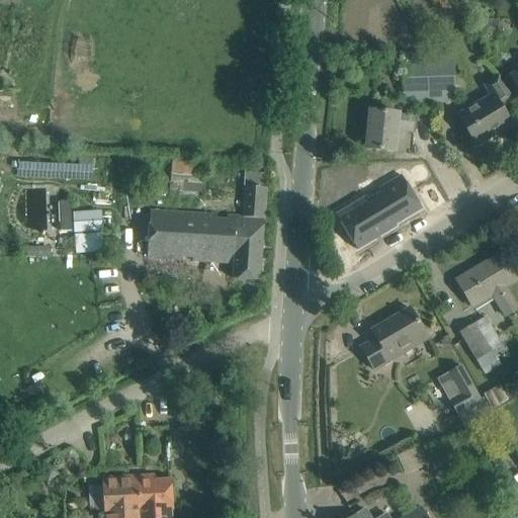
[(482,18),(481,34),(497,36),(499,20),(482,18)]
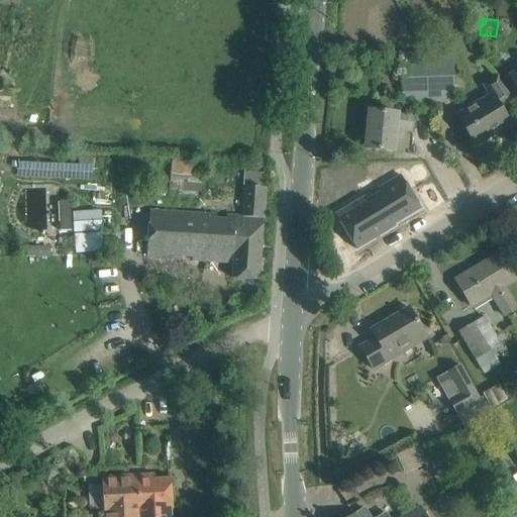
[(427,53),(400,54),(401,103),(428,102),(427,53)]
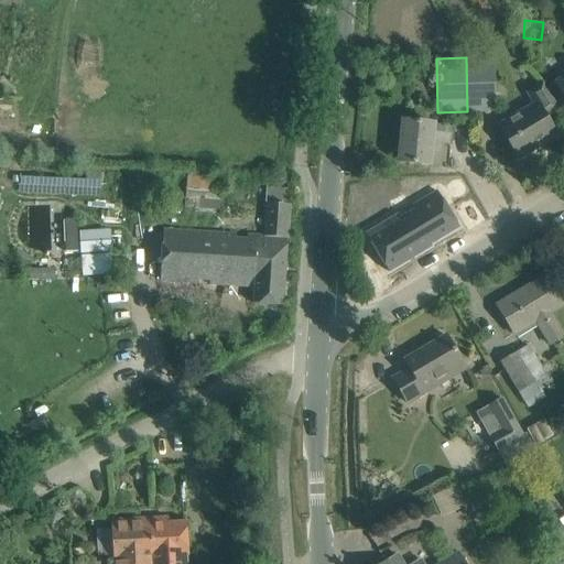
[(495,57),(466,57),(467,111),(495,110),(495,57)]
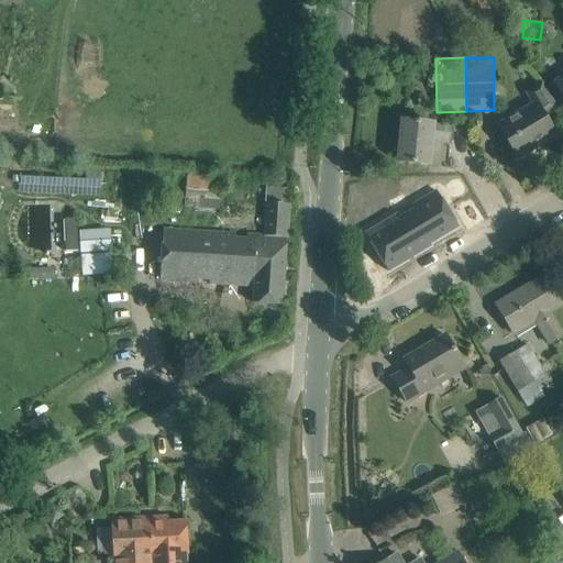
[(523,91),(532,106),(498,127),(518,158),(555,135),(544,118),(558,109),(541,81),(523,91)]
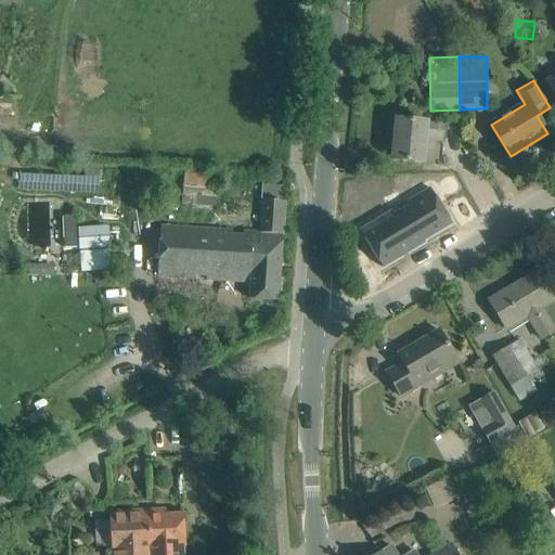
[(444,125),(418,121),(397,119),(392,160),(423,163),(425,138),(443,139),(444,125)]
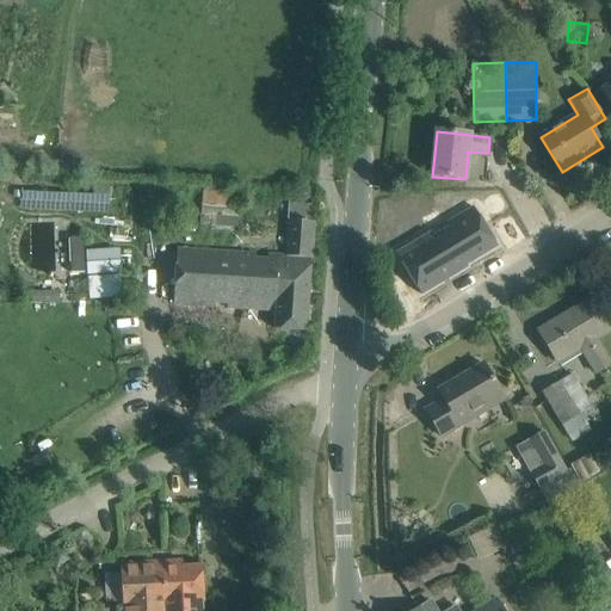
[(241,195),(203,191),(202,215),(240,218),(241,195)]
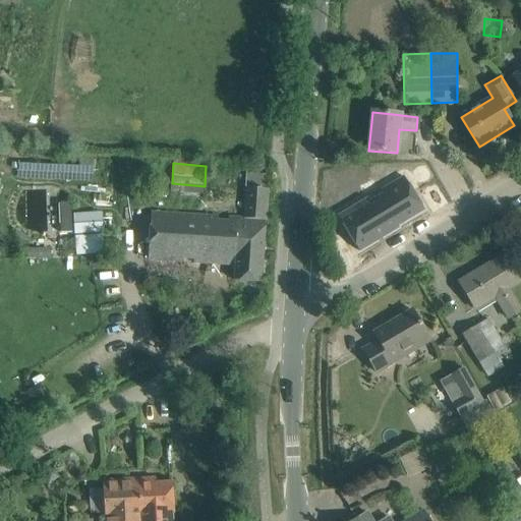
[(369,194),(341,211),(361,246),(401,223),(400,222),(409,217),(409,218),(428,208),(408,172),(381,187),(383,189),(370,196),(369,194)]
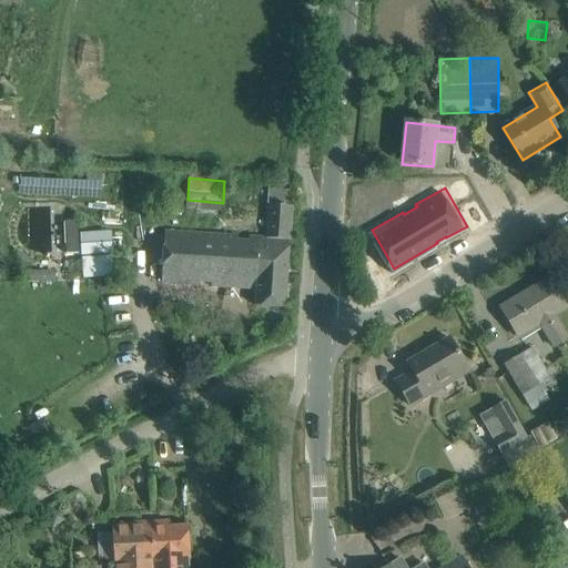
[(293,206),(271,205),(269,204),(265,237),(164,232),(161,283),(257,290),(255,306),(284,308),(290,241),(293,206)]
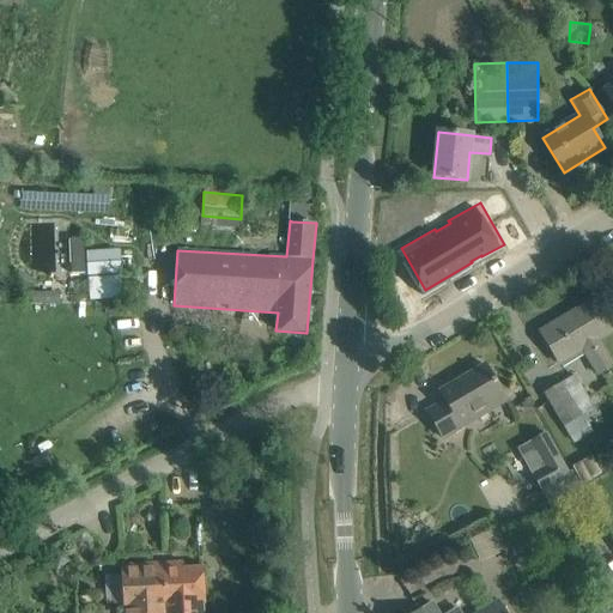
[(84,240),(70,240),(71,274),(85,274),(84,240)]
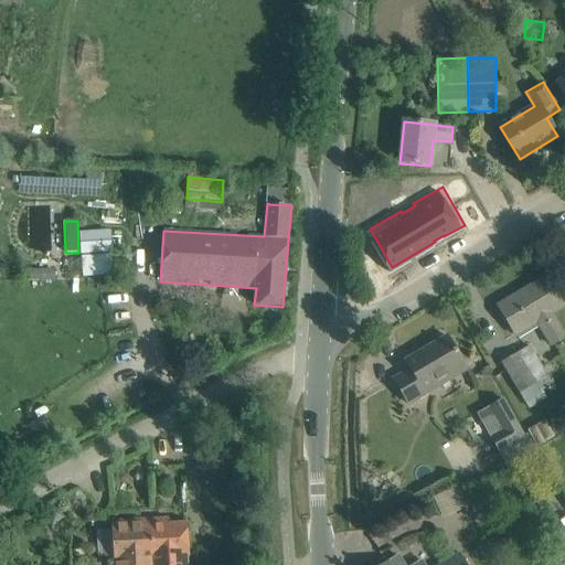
[(105,232),(80,234),(81,254),(107,252),(105,232)]
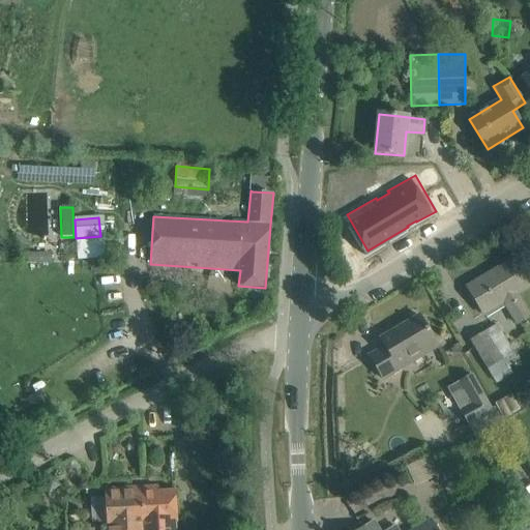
[(107,238),(77,240),(78,259),(109,258),(107,238)]
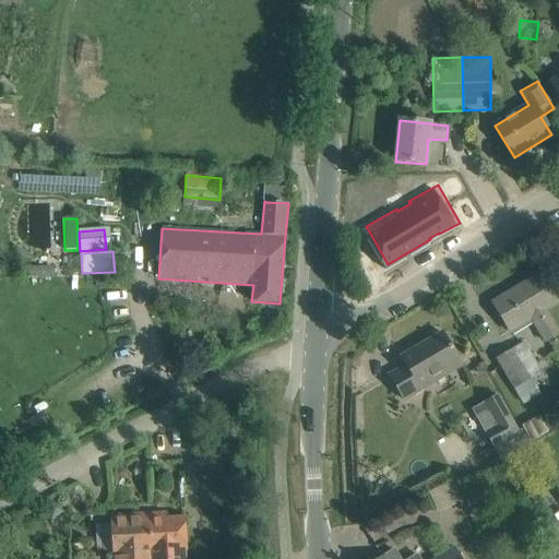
[(22,269),(22,280),(33,281),(33,269),(22,269)]
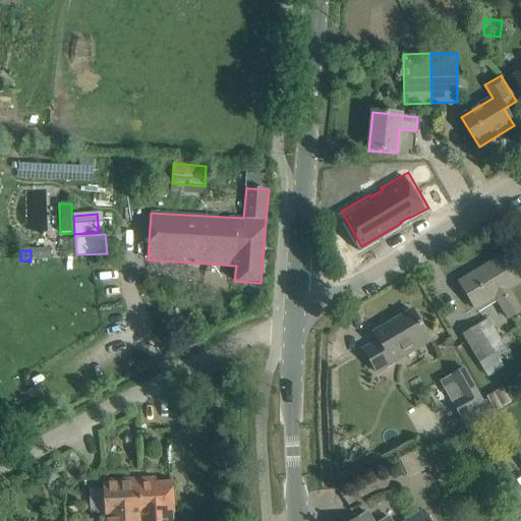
[(519,283),(514,274),(504,256),(459,283),(470,300),(475,309),(496,297),(508,319),(520,311),(508,290),(519,283)]
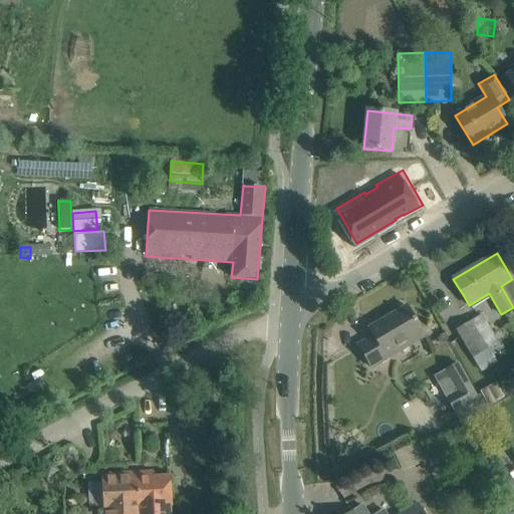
[(370,367),(389,357),(425,336),(407,306),(368,329),(373,336),(357,345),(370,367)]
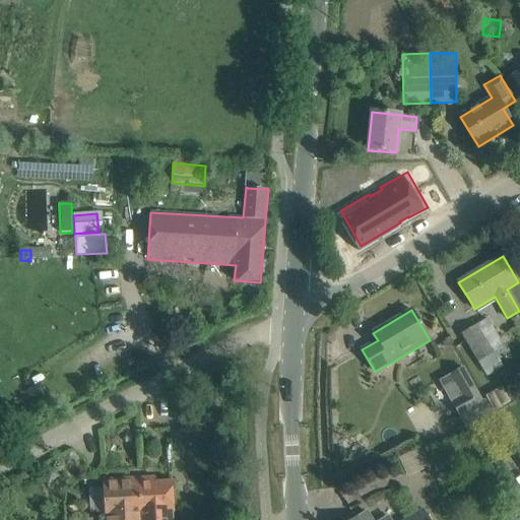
[(488,319),(462,334),(479,362),(489,376),(503,367),(499,361),(509,353),(488,319)]
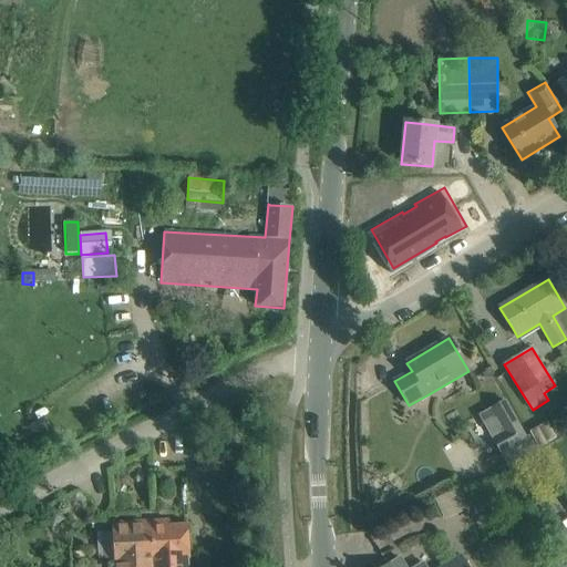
[(506,399),(490,409),(502,430),(491,436),(501,453),(526,437),(506,399)]
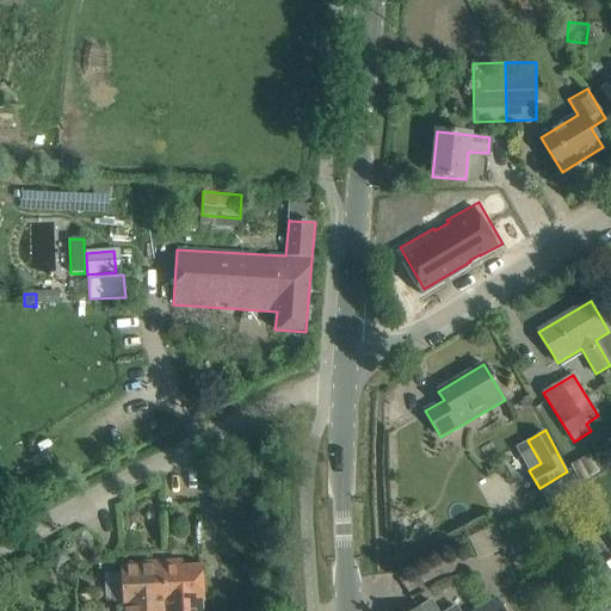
[(599,473),(588,455),(571,466),(581,483),(599,473)]
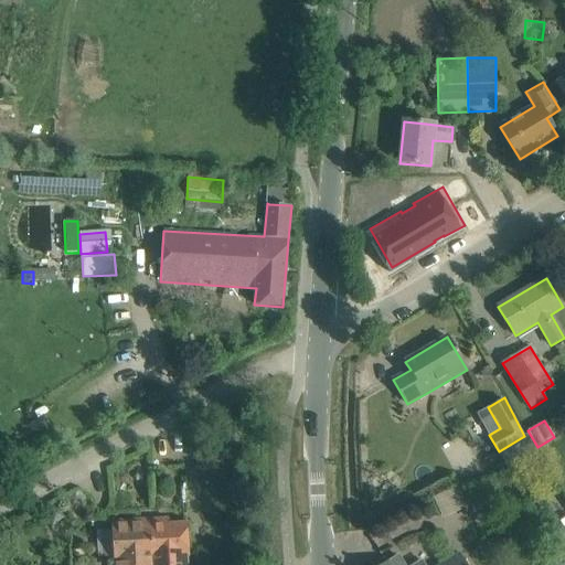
[(224,430),(221,441),(235,447),(240,436),(224,430)]
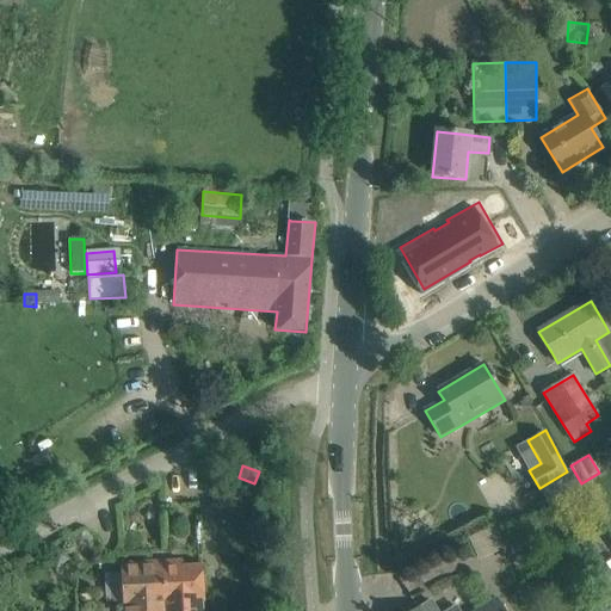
[(181,563),(122,567),(124,605),(128,604),(127,610),(203,610),(201,568),(181,569),(181,563)]
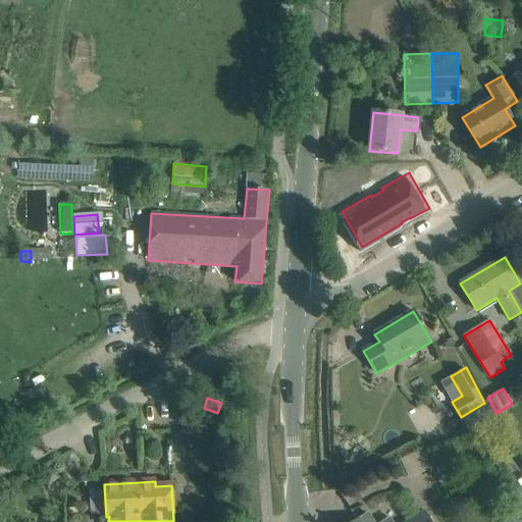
[(353,521),(428,521),(423,512),(405,521),(360,521),(359,520),(358,519),(353,521)]
